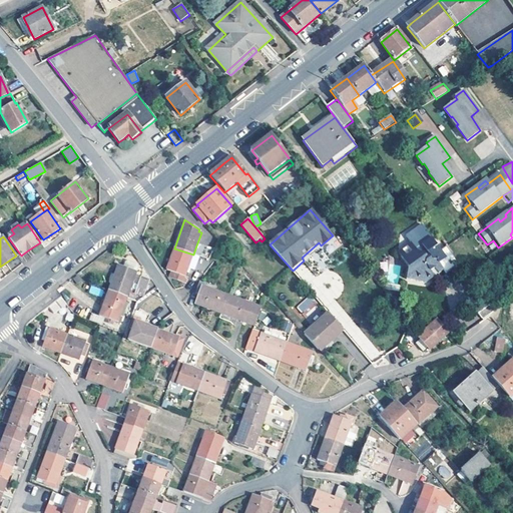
[(449,278),(463,269),(450,250),(443,255),(434,243),(424,249),(432,261),(429,262),(427,259),(420,258),(413,249),(399,259),(409,273),(407,285),(428,287),(437,282),(433,276),(438,273),(442,279),(447,275),(449,278)]
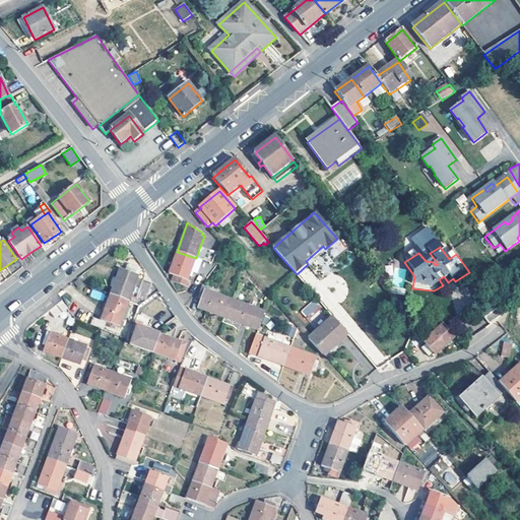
[(217,255),(199,249),(196,258),(212,264),(217,255)]
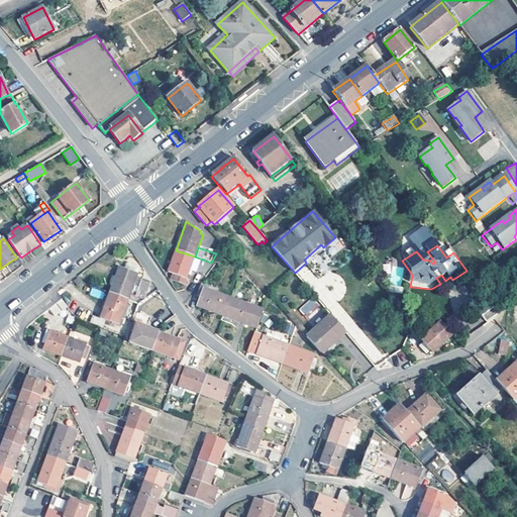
[(195,256),(176,250),(169,273),(173,274),(171,279),(188,285),(191,276),(188,275),(191,268),(193,269),(208,275),(216,265),(211,263),(195,256)]
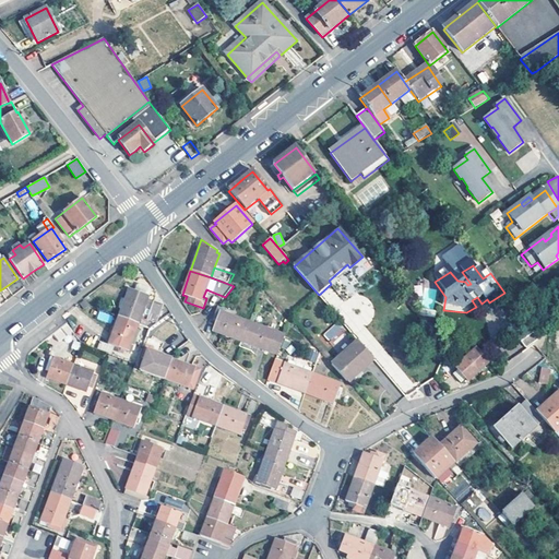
[(149,288),(139,285),(137,286),(134,290),(149,296),(150,290),(149,288)]
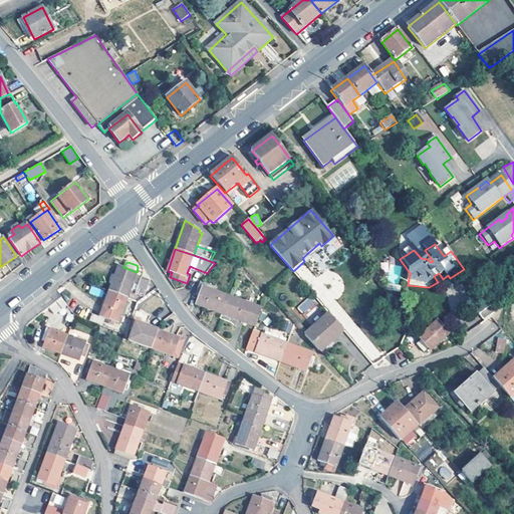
[(118,265),(108,291),(127,298),(137,272),(123,267),(118,265)]
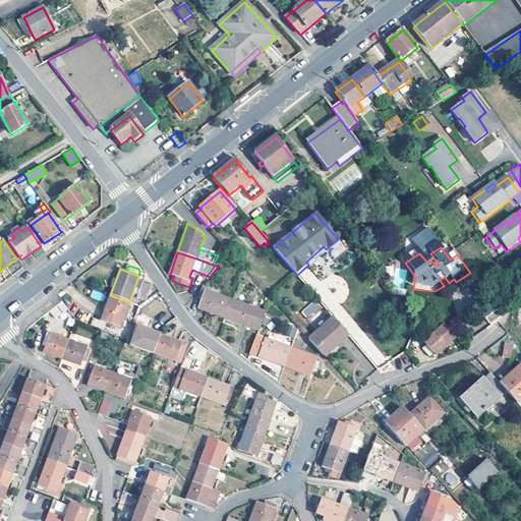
[(152,286),(142,283),(137,297),(146,301),(147,300),(152,286)]
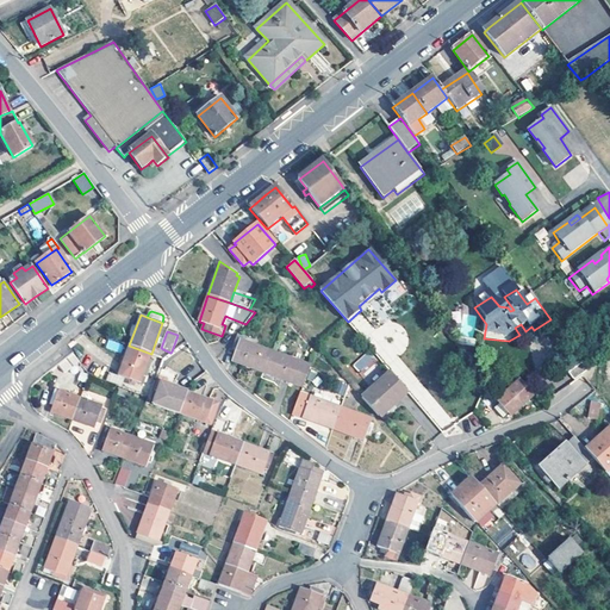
[(262,373),(271,352),(256,346),(257,341),(248,337),(248,338),(236,335),(235,337),(231,348),(236,350),(231,361),(262,373)]
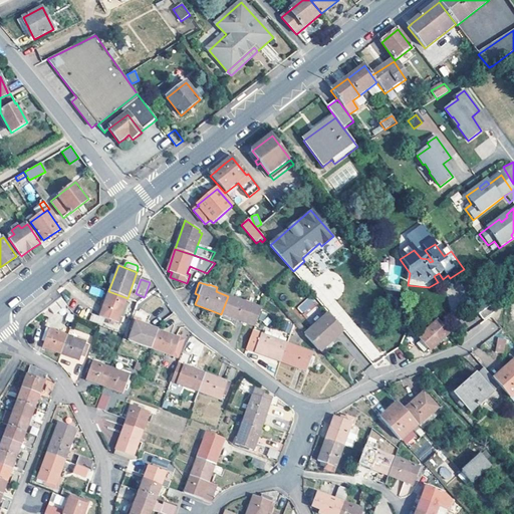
[(90,286),(88,293),(101,297),(103,290),(90,286)]
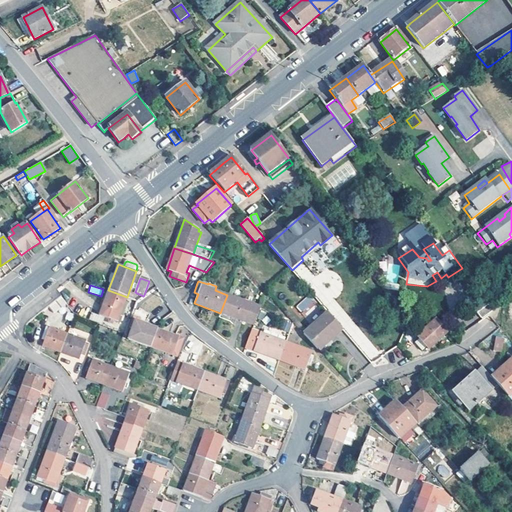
[(118,323),(127,297),(108,290),(99,316),(118,323)]
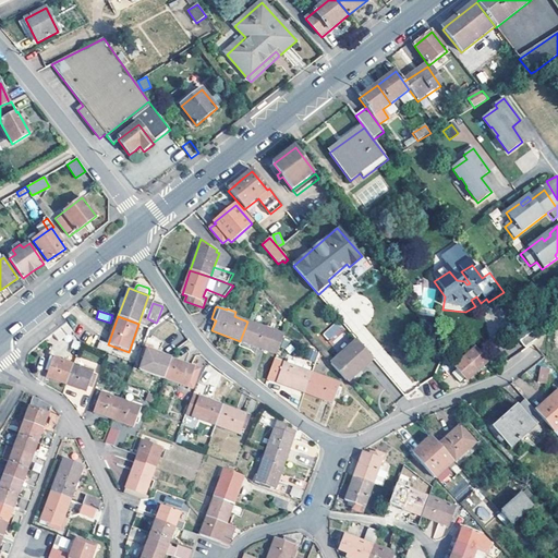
[(72,329),(68,322),(52,334),(58,339),(72,329)]
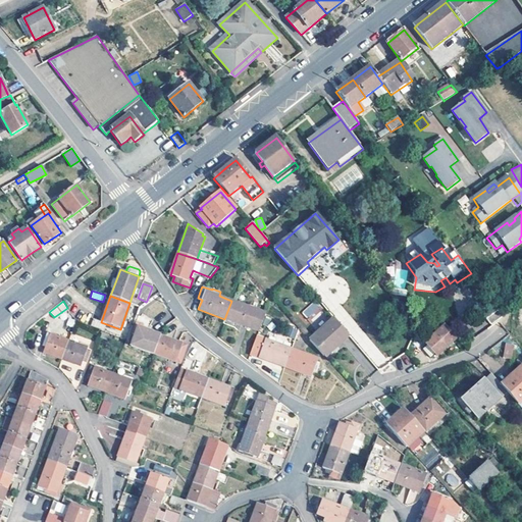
[(231,301),(224,319),(259,331),(266,314),(231,301)]
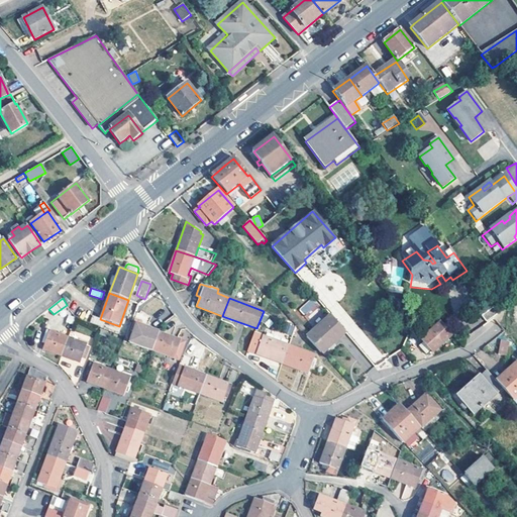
[(299,310),(308,319),(320,307),(311,298),(299,310)]
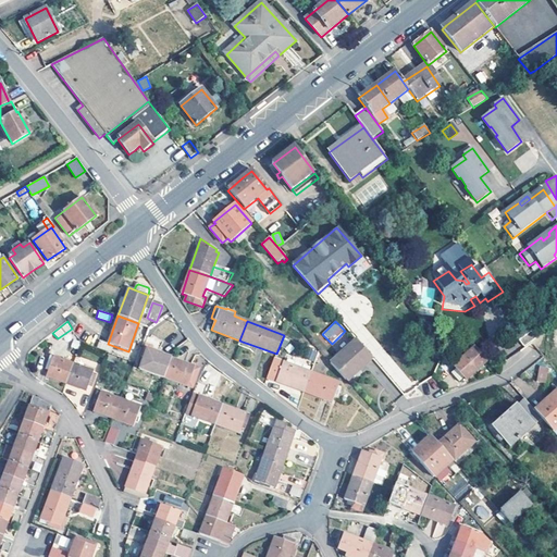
[(525,322),(511,331),(517,337),(503,347),(512,360),(527,350),(521,344),(534,335),(525,322)]
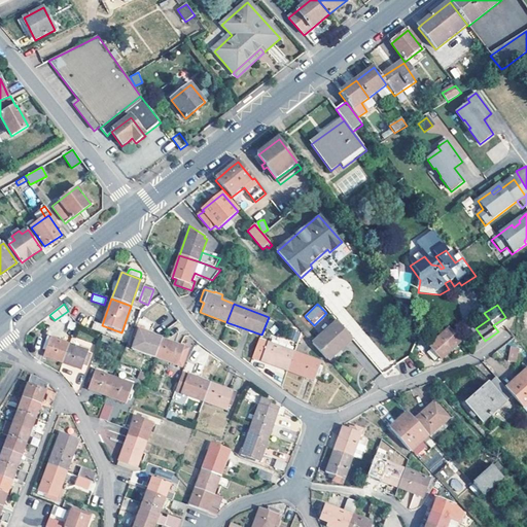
[(353,339),(338,321),(313,344),(327,359),(339,347),(342,349),(353,339)]
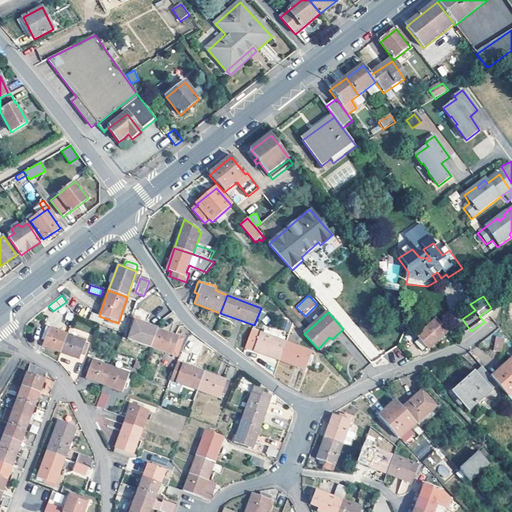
[(346,313),(337,322),(371,362),(381,354),(346,313)]
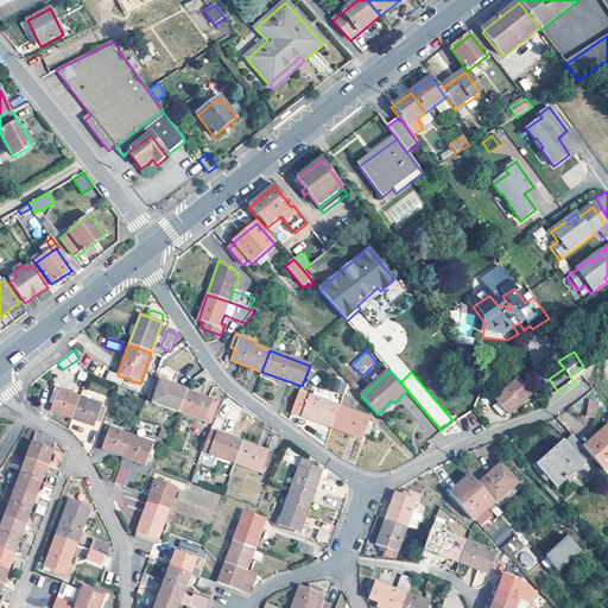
[(178,412),(187,391),(172,386),(173,382),(165,380),(166,379),(158,375),(153,390),(158,391),(153,403),(178,412)]
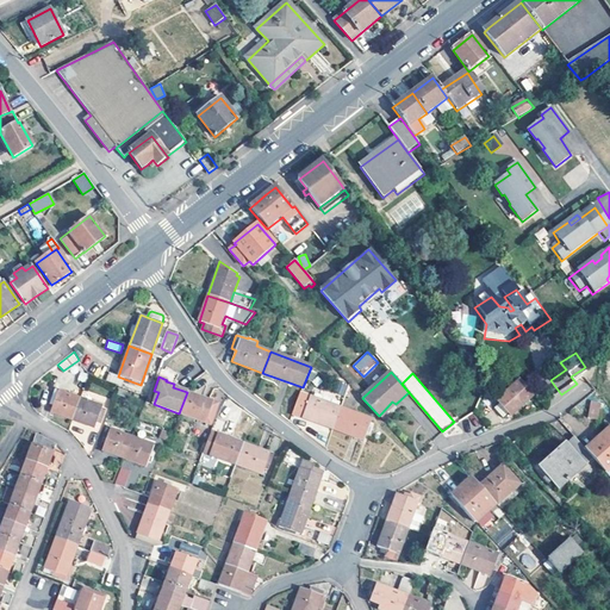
[(344,394),(348,385),(337,381),(334,391),(344,394)]
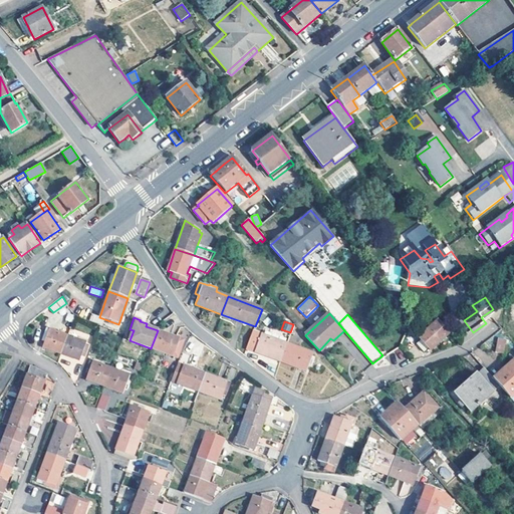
[(450,334),(438,321),(419,337),(421,340),(417,344),(424,352),(428,348),(431,351),(450,334)]
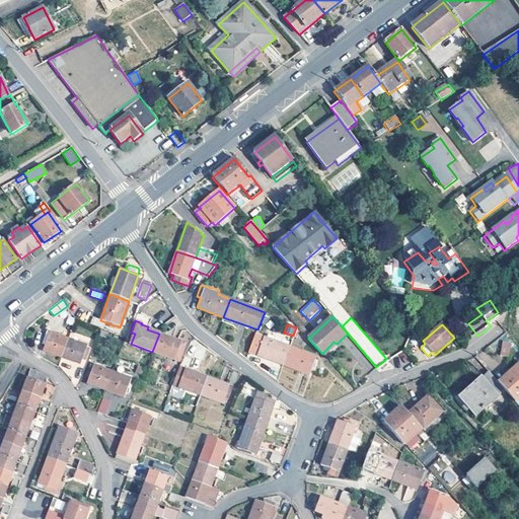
[(43,351),(62,357),(69,340),(50,332),(43,351)]
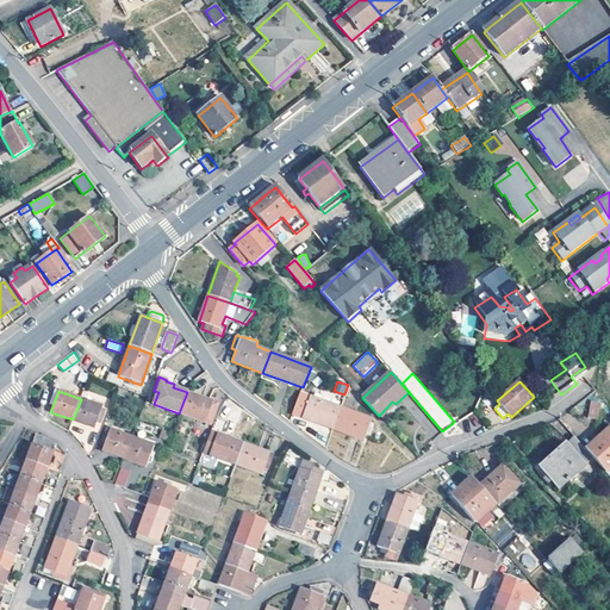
[(218,404),(187,392),(179,414),(210,425),(218,404)]
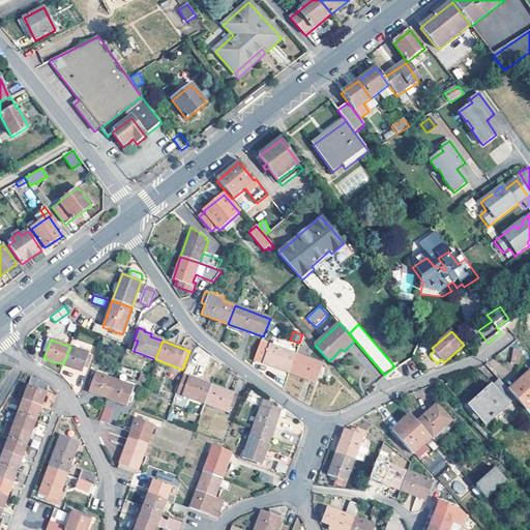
[(290,373),(296,354),(261,342),(254,360),(290,373)]
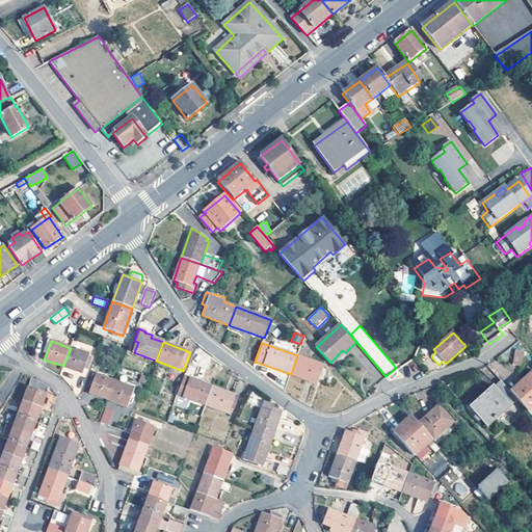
[(89,354),(71,348),(63,366),(83,373),(89,354)]
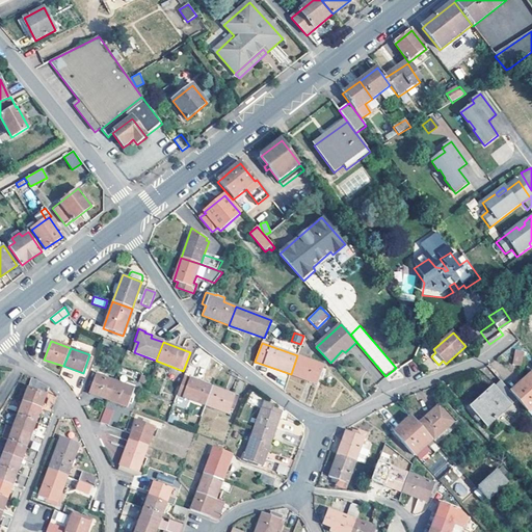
[(345,352),(342,350),(330,363),(331,365),(345,352)]
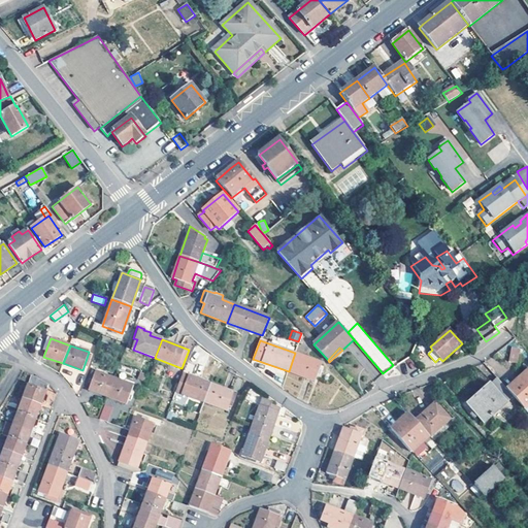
[(509,362),(517,363),(520,350),(513,348),(509,362)]
